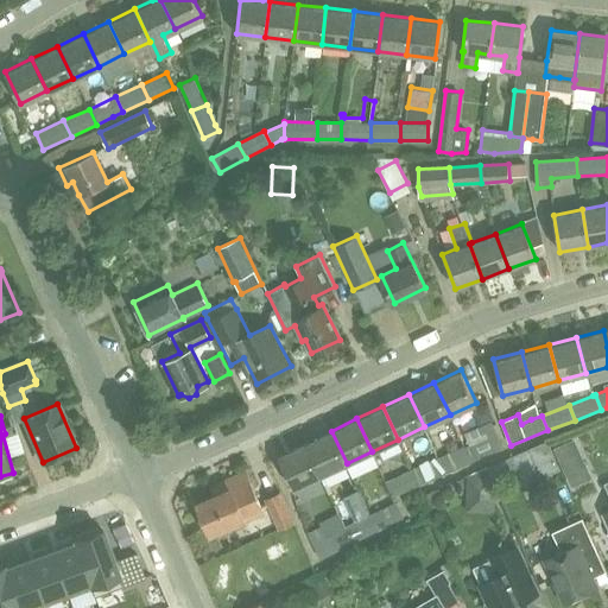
[(466,447),(473,462),(504,448),(493,423),(477,429),(481,439),(466,447)]
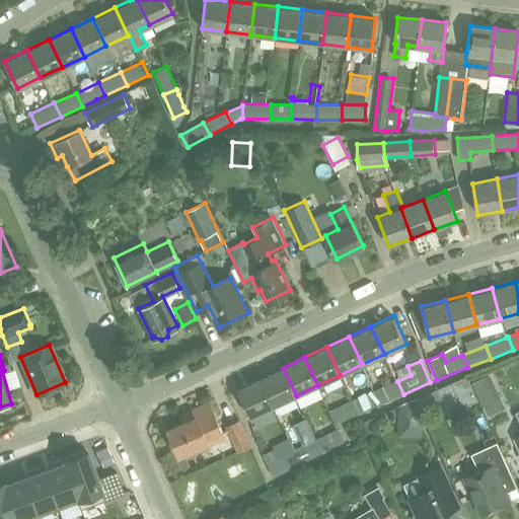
[(274,405),(296,395),(283,368),(261,378),(274,405)]
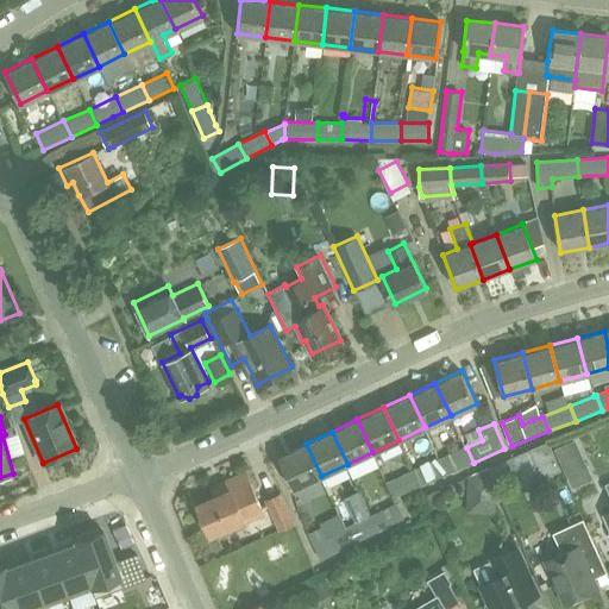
[(566,466),(583,459),(575,440),(557,447),(566,466)]
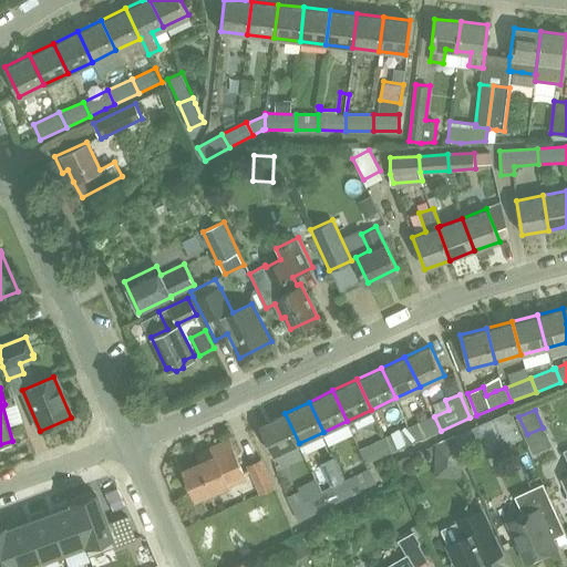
[(461,449),(484,439),(516,424),(511,411),(454,435),(461,449)]
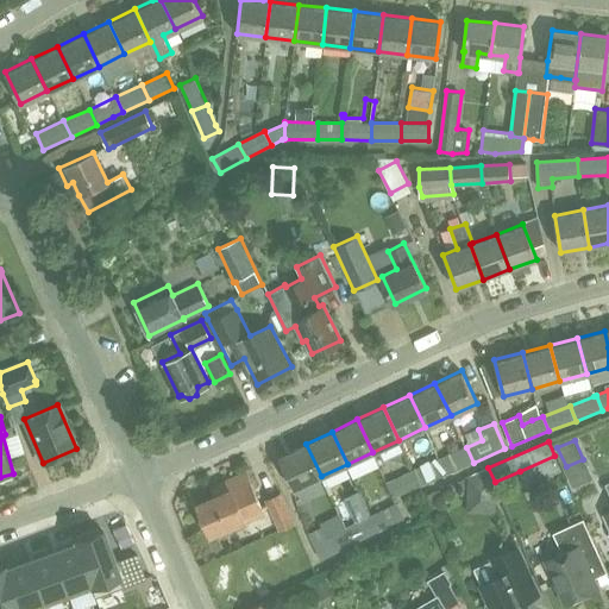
[(295,489),(321,476),(306,444),(280,456),(295,489)]
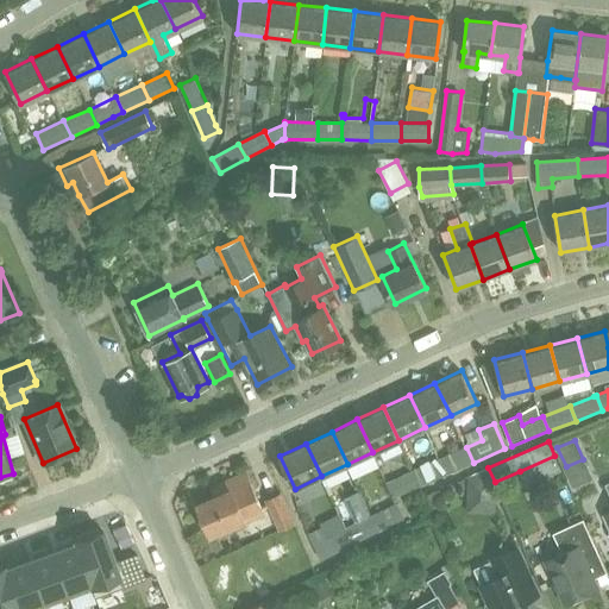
[(466,447),(441,458),(449,475),(473,463),(466,447)]
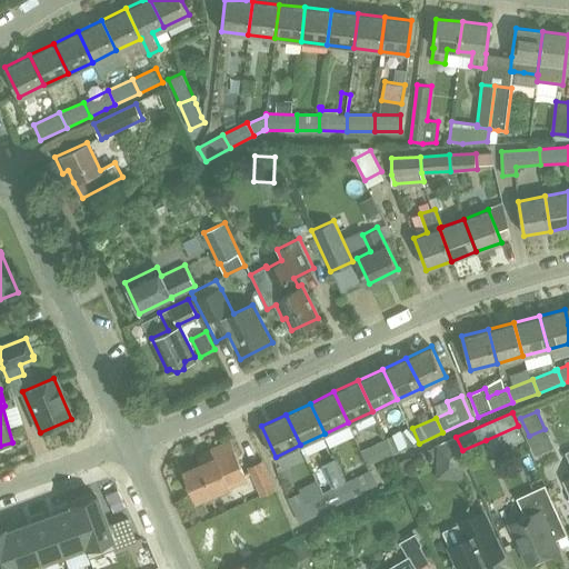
[(419,443),(412,428),(387,440),(393,455),(419,443)]
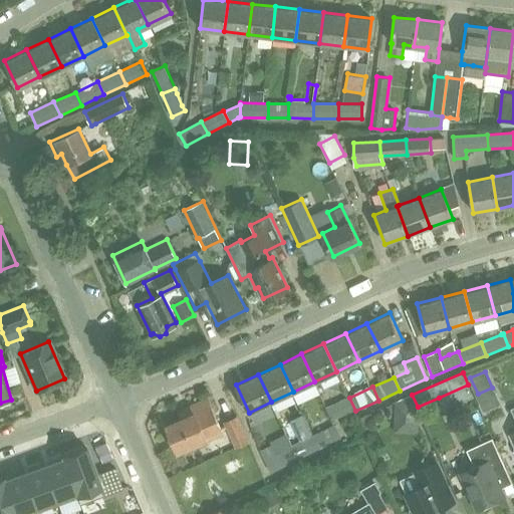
[(355,411),(349,398),(326,408),(332,421),(355,411)]
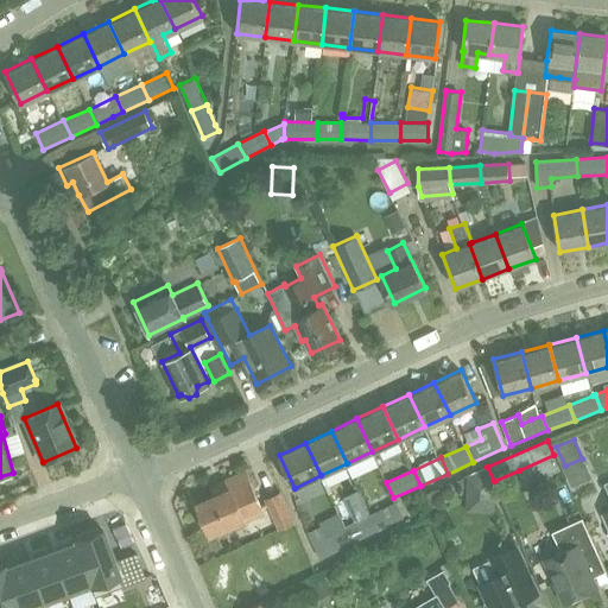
[(245,521),(265,513),(247,473),(211,487),(214,496),(197,504),(210,533),(245,519),(245,521)]
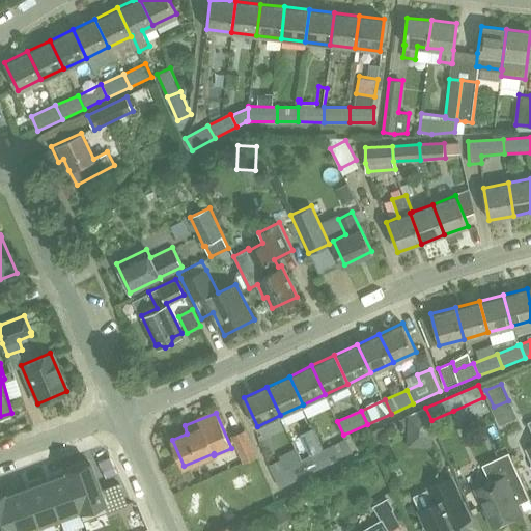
[(244,464),(259,455),(246,429),(231,436),(244,464)]
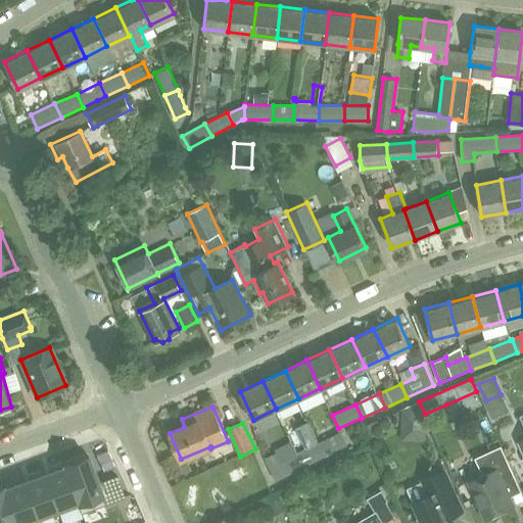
[(325,457),(347,445),(340,432),(319,443),(325,457)]
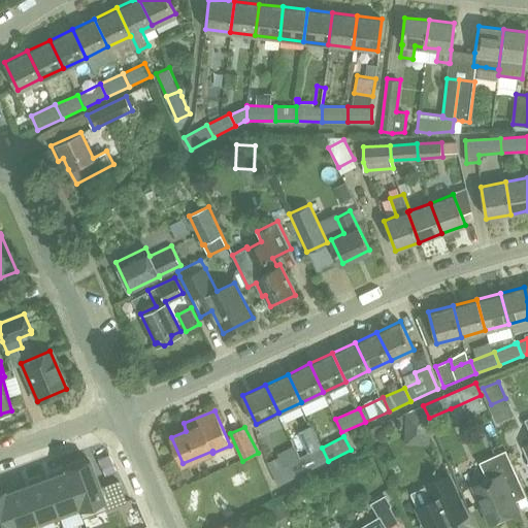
[(306,472),(328,461),(322,448),(300,458),(306,472)]
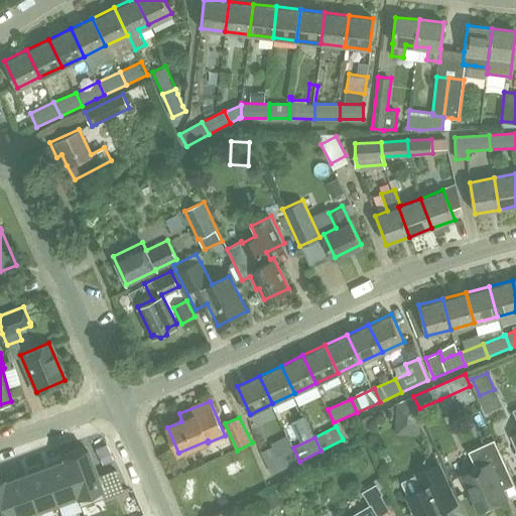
[(480,512),(507,499),(495,473),(506,468),(495,440),(470,452),(477,469),(463,476),(480,512)]
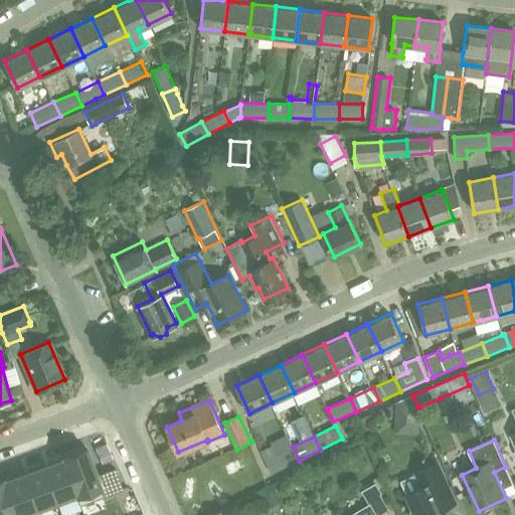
[(272,474),(299,461),(293,447),(278,455),(273,445),(261,450),(272,474)]
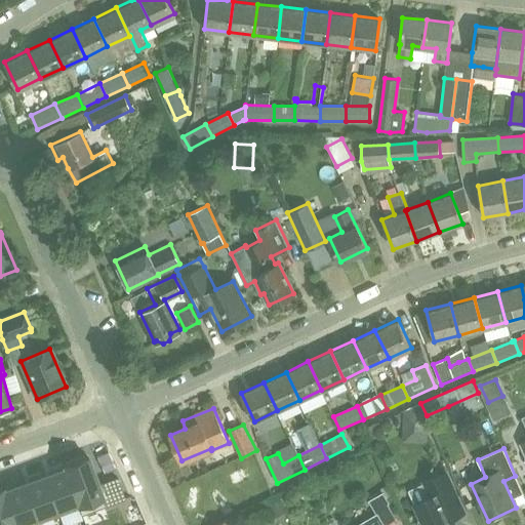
[(88,457),(65,466),(78,503),(78,505),(79,506),(101,497),(106,509),(118,505),(110,480),(97,485),(88,457)]
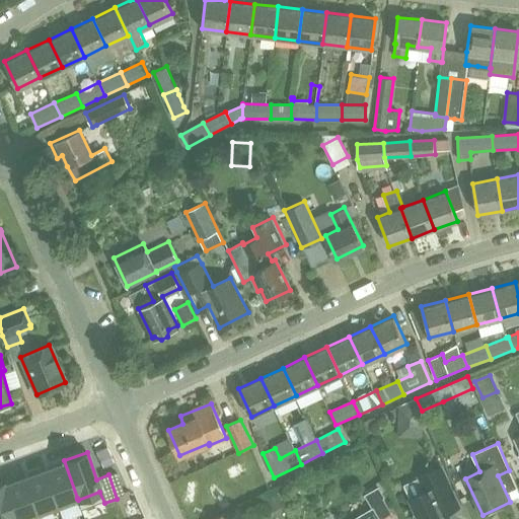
[(63,463),(44,469),(57,505),(77,498),(64,460),(62,460),(63,463)]
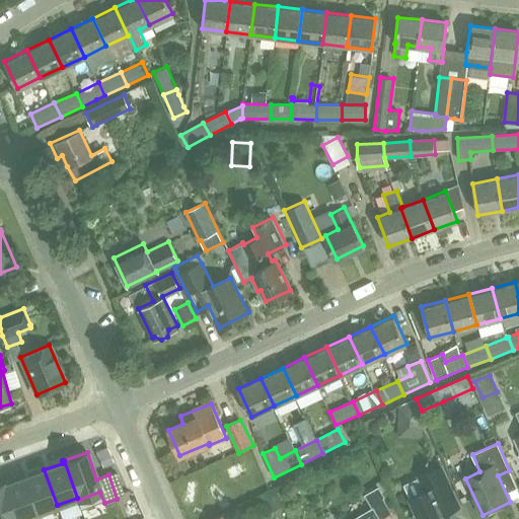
[(449,518),(447,512),(459,507),(442,468),(420,478),(427,493),(411,501),(416,512),(413,518),(449,518)]
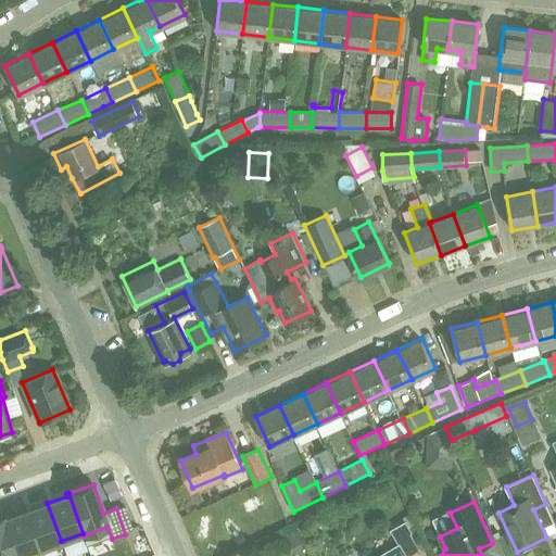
[(38,548),(61,541),(47,503),(25,512),(38,548)]
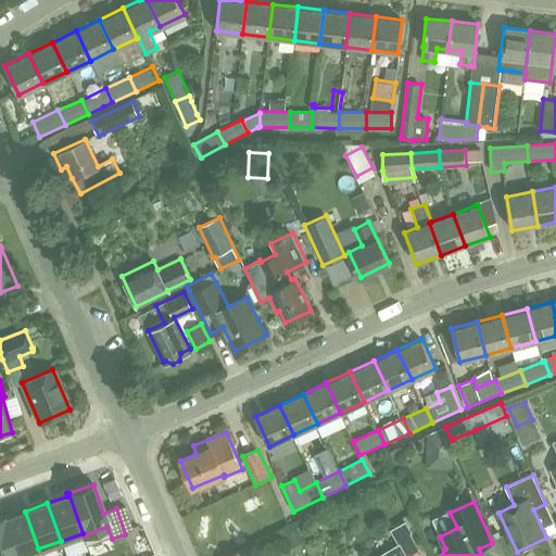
[(17,555),(38,548),(25,512),(3,519),(16,555),(17,555)]
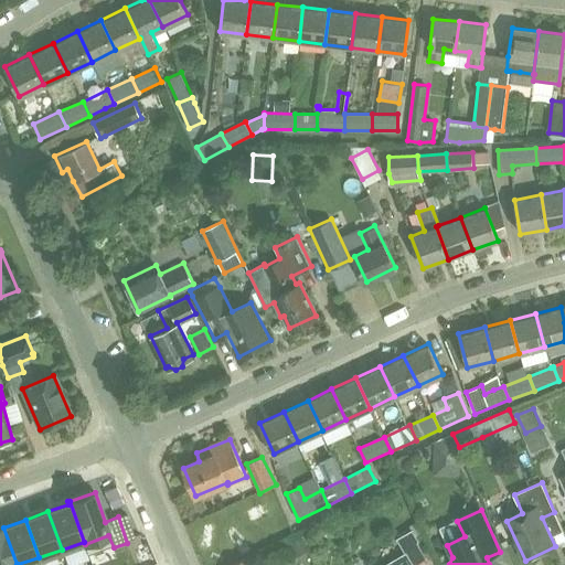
[(409,525),(412,530),(417,541),(418,541),(423,550),(429,545),(417,521),(409,525)]
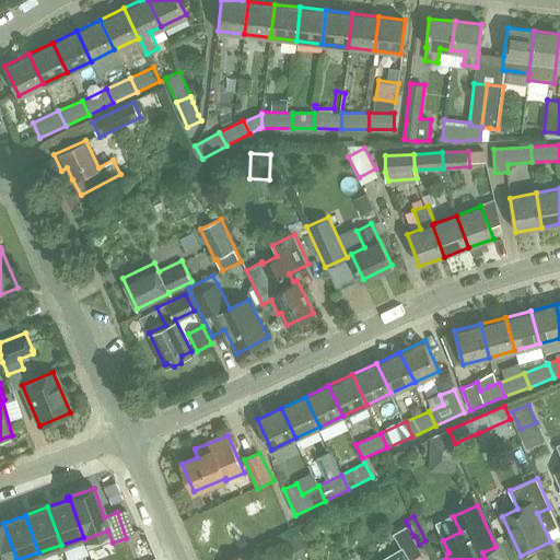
[(0,559),(16,559),(3,523),(2,521),(0,521),(0,559)]
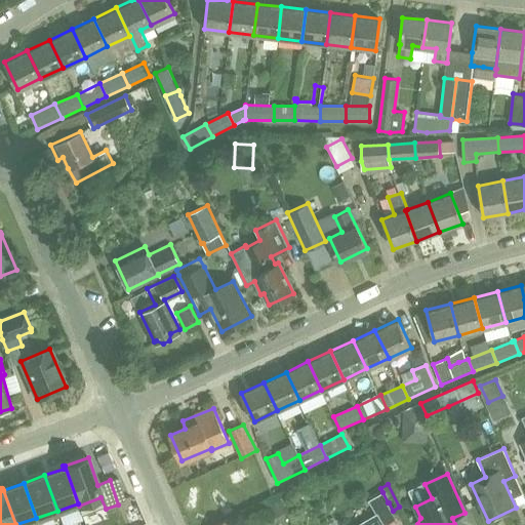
[(375,511),(388,502),(382,492),(368,499),(375,511)]
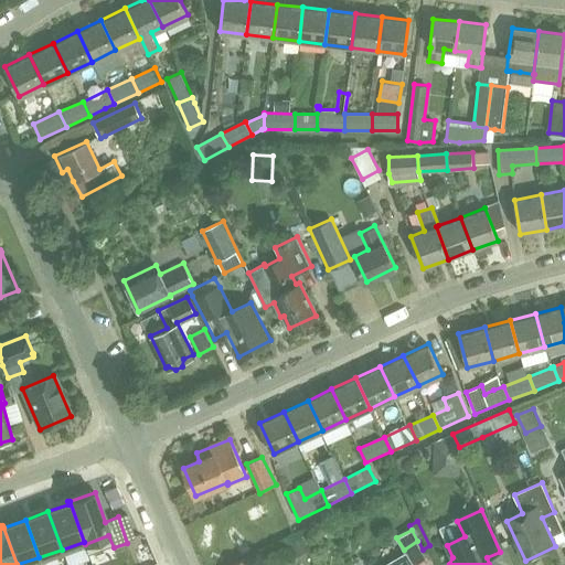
[(302,537),(290,543),(296,555),(308,550),(302,537)]
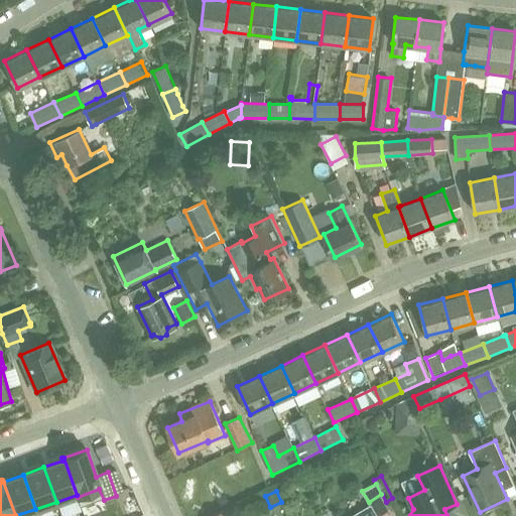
[(377,515),(370,504),(350,515),(377,515)]
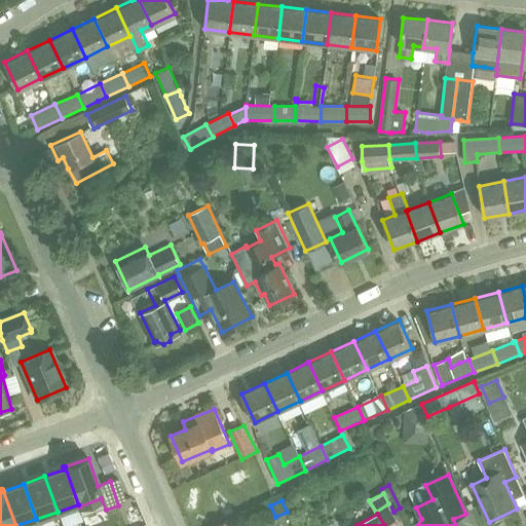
[(237,525),(233,517),(216,525),(237,525)]
